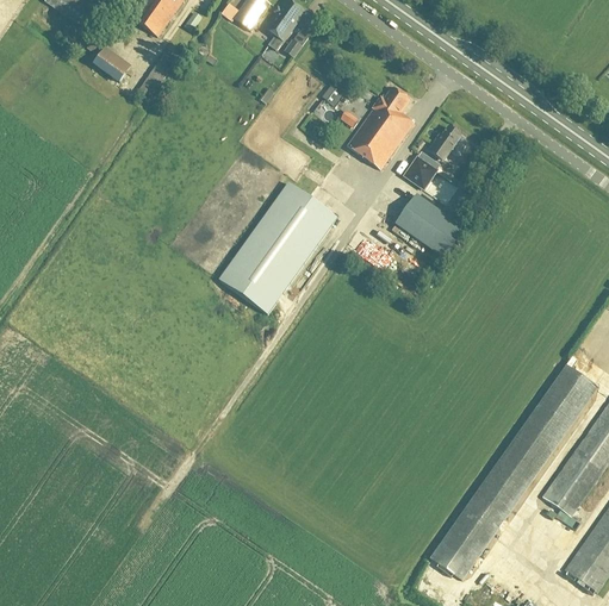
[(45,0),(85,27),(100,4),(95,0),(45,0)]
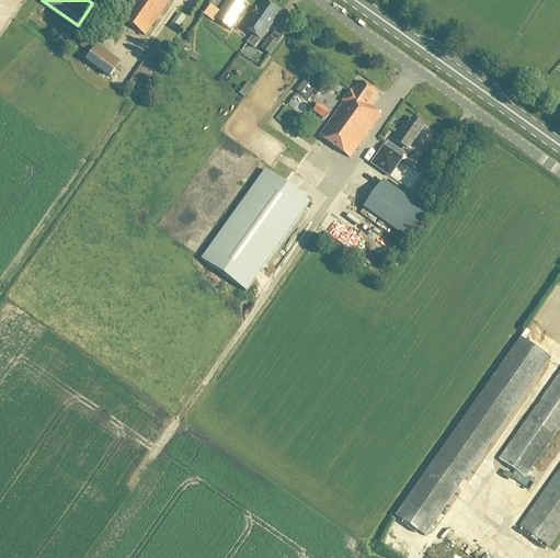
[(132,0),(121,15),(145,32),(167,0),(132,0)]
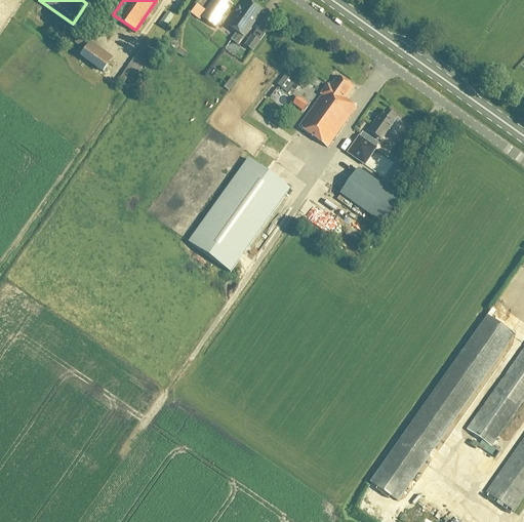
[(229,0),(210,0),(200,15),(211,24),(229,0)]
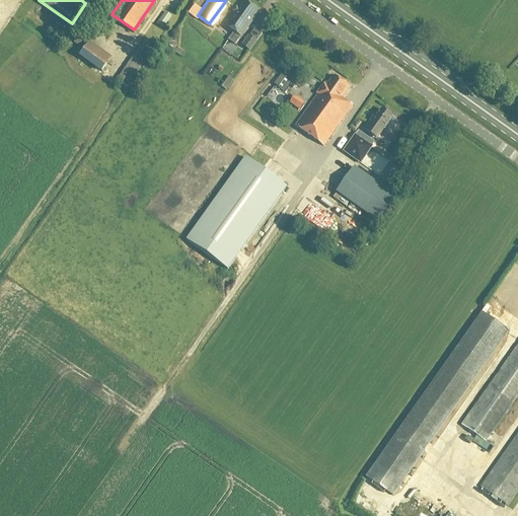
[(232,28),(233,28),(240,33),(259,9),(256,8),(257,5),(253,3),(251,4),(246,0),(242,0),(225,23),(227,24),(226,26),(230,29),(232,28)]
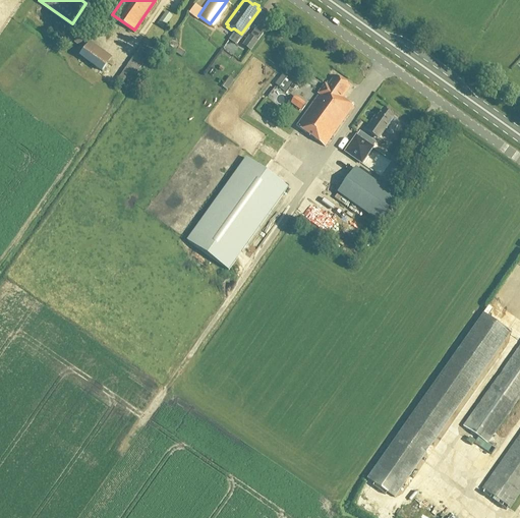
[(163,25),(172,12),(165,8),(156,20),(163,25)]
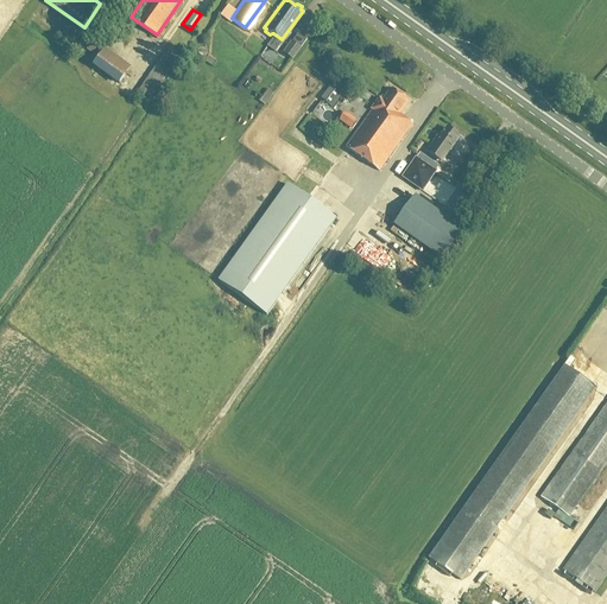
[(106,37),(90,52),(113,75),(128,61),(106,37)]
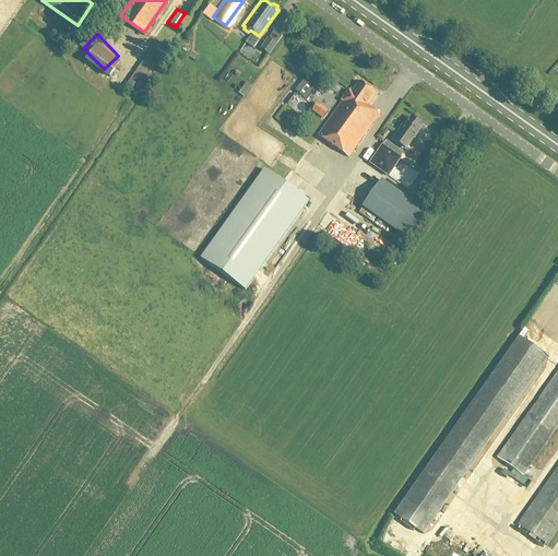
[(268,36),(260,46),(268,51),(275,42),(268,36)]
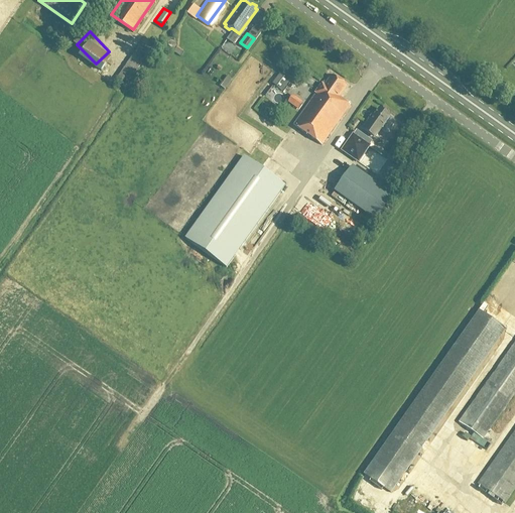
[(320,141),(349,102),(338,94),(345,83),(331,73),(324,84),(320,82),(314,90),(315,90),(292,122),(320,141)]
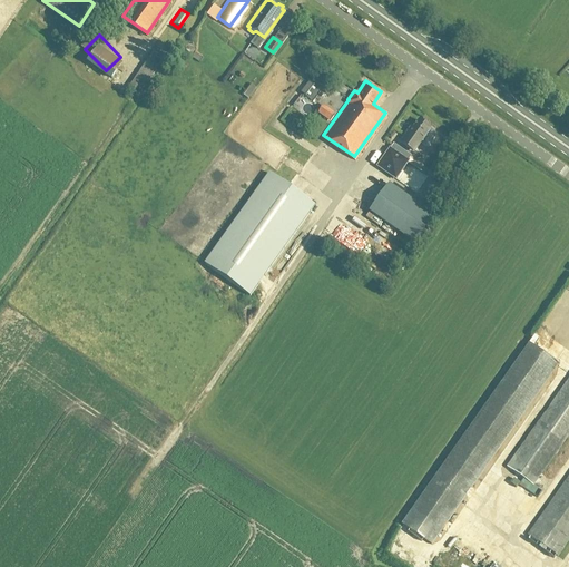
[(401,137),(408,142),(415,147),(430,125),(418,117),(412,125),(411,124),(401,137)]
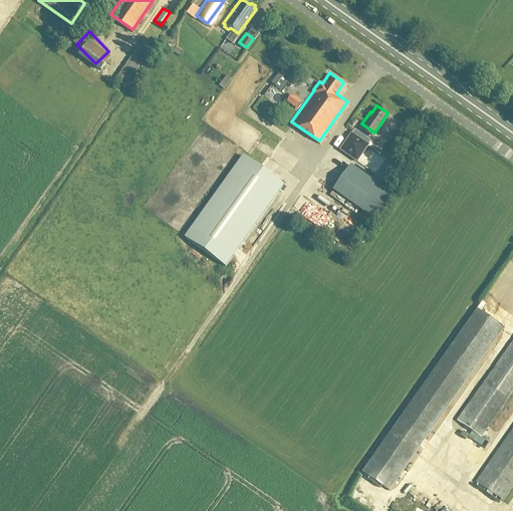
[(355,133),(344,149),(361,160),(372,144),(355,133)]
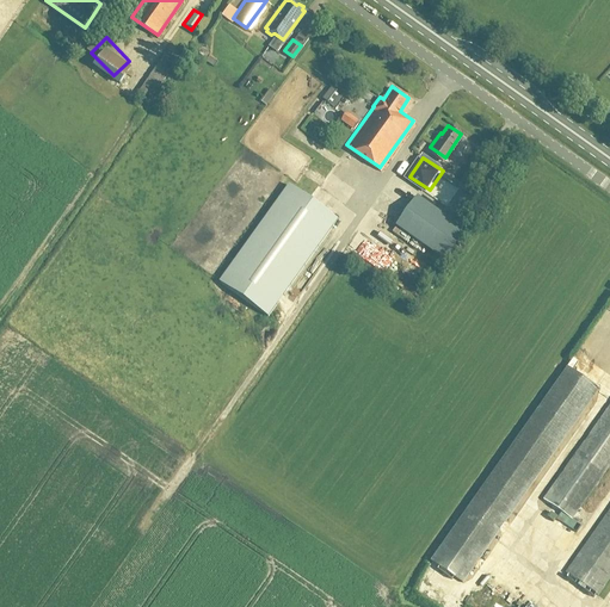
[(219,279),(267,314),(337,217),(288,183),(219,279)]
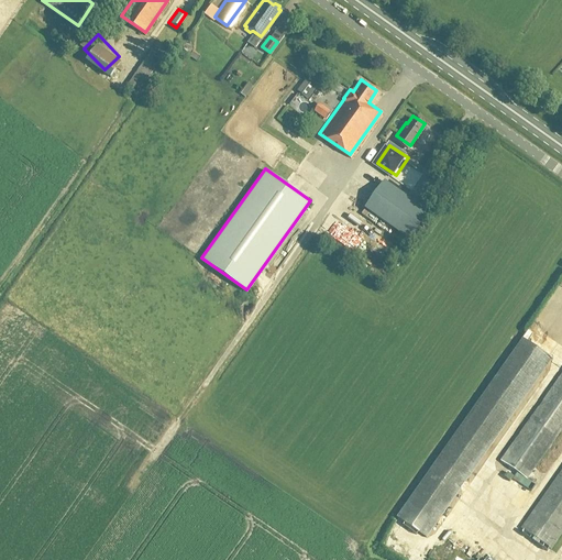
[(409,238),(429,210),(384,177),(363,205),(409,238)]
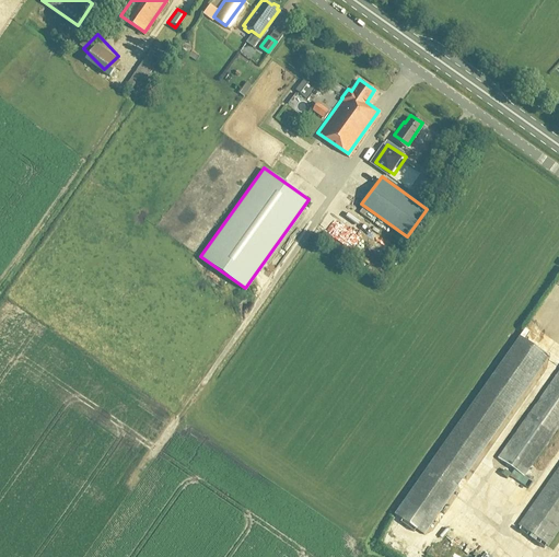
[(423,531),(548,354),(520,333),(393,510),(423,531)]
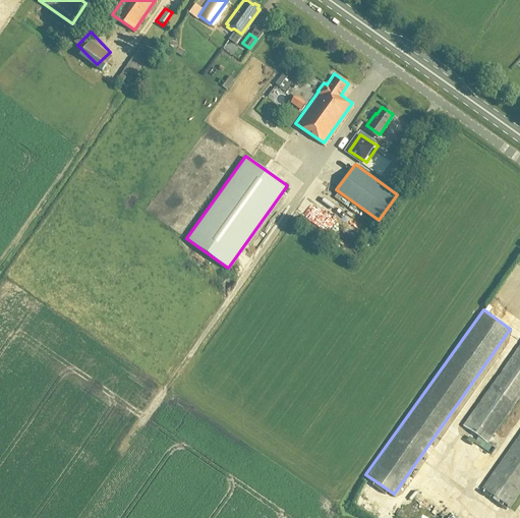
[(487,441),(519,394),(519,340),(462,422),(487,441)]
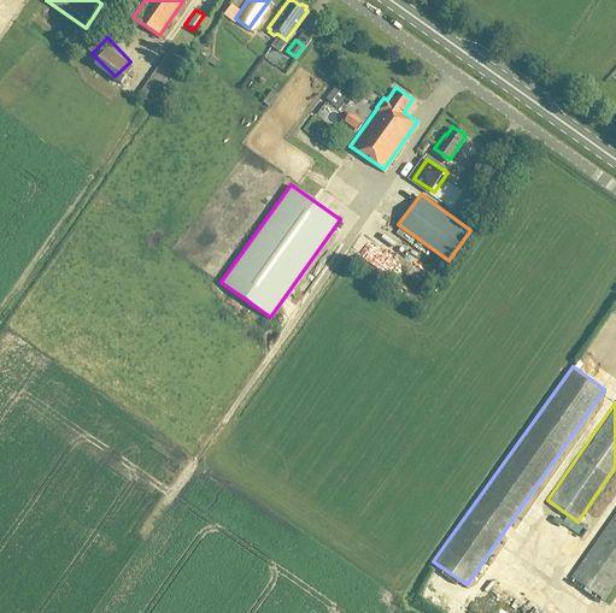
[(603,597),(615,578),(615,511),(572,575),(603,597)]
